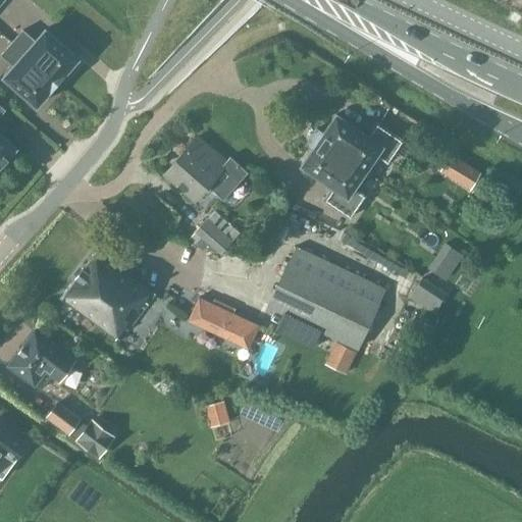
[(23,30),(12,42),(57,82),(79,58),(45,30),(36,41),(23,30)]
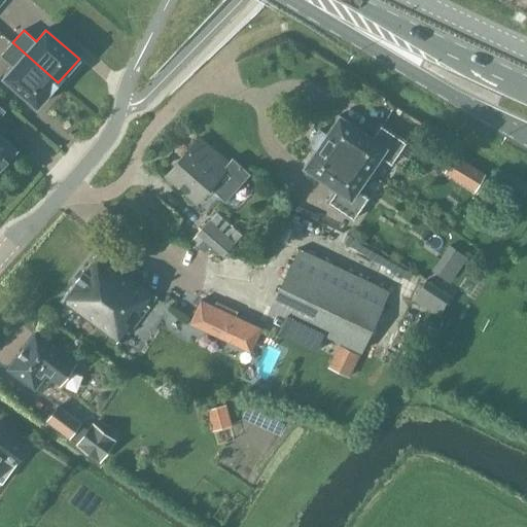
[(37,107),(58,82),(12,42),(1,55),(13,66),(4,77),(37,107)]
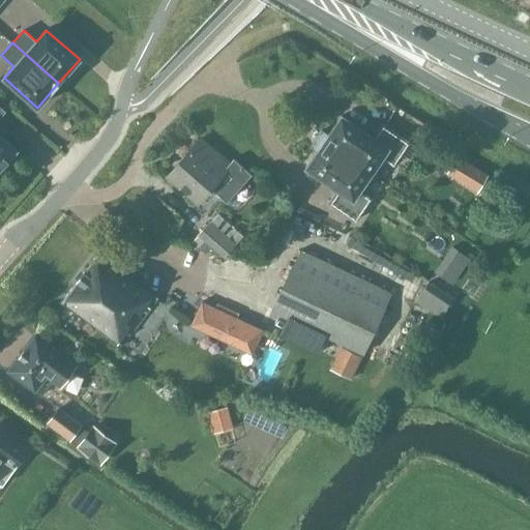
[(0,168),(17,150),(0,136),(0,116),(4,112),(0,108),(0,168)]
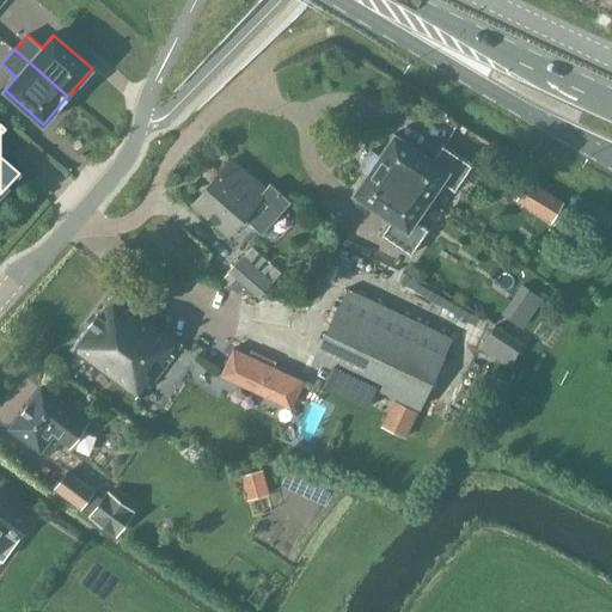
[(372,151),(367,158),(429,200),(442,182),(454,190),(472,165),(442,144),(432,159),(395,134),(379,155),(372,151)]
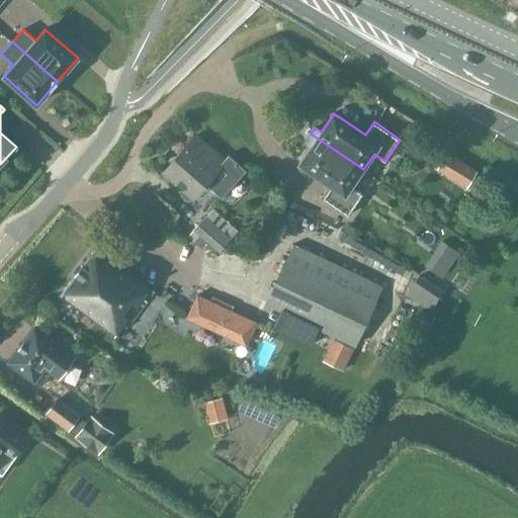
[(299,164),(330,185),(321,198),(347,217),(362,194),(351,187),(363,169),(311,134),(306,141),(312,146),(299,164)]
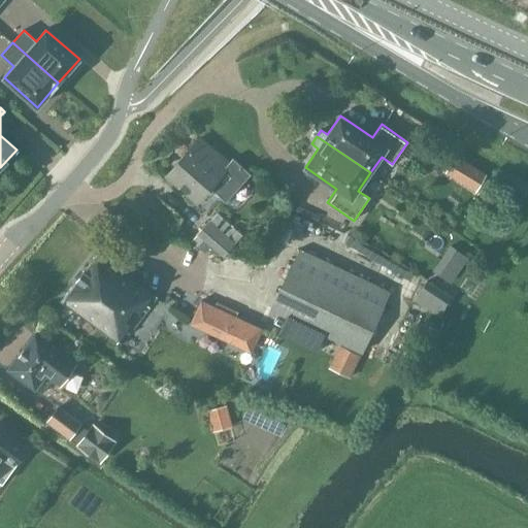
[(199,200),(216,182),(229,193),(241,178),(228,167),(231,163),(201,137),(169,174),(199,200)]
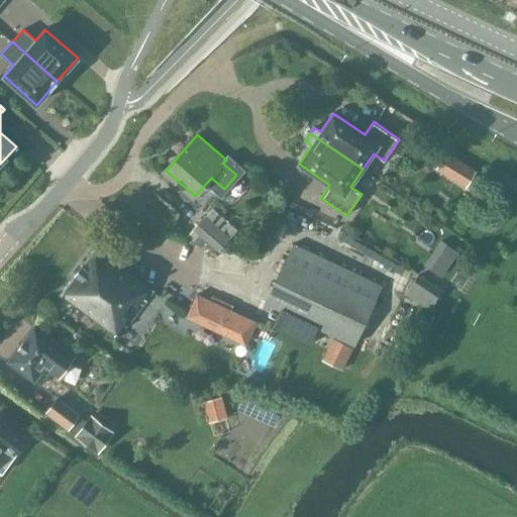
[(446,154),(437,170),(446,175),(456,160),(446,154)]
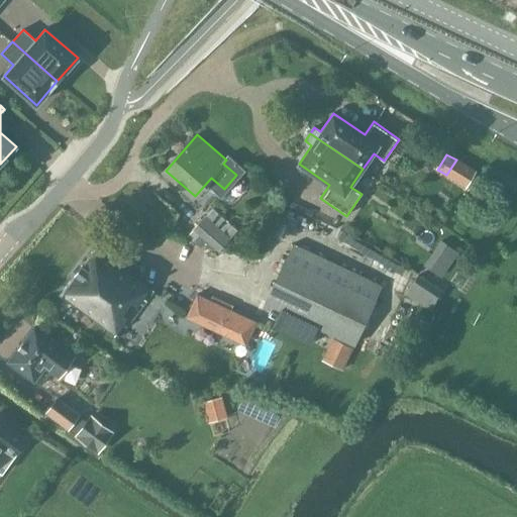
[(193,229),(206,241),(218,252),(231,238),(206,215),(205,215),(193,228),(193,229)]
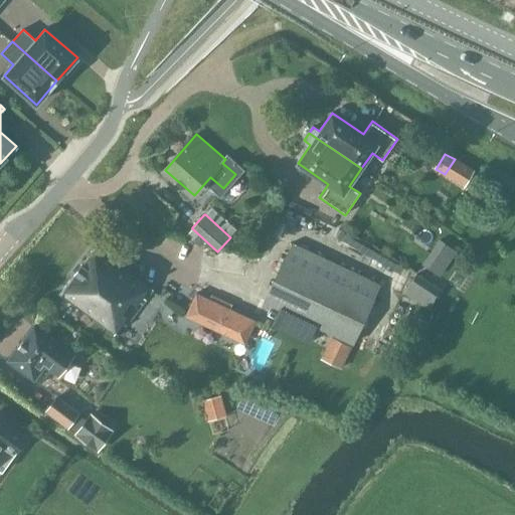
[(198,246),(199,247),(205,240),(192,228),(186,235),(198,246)]
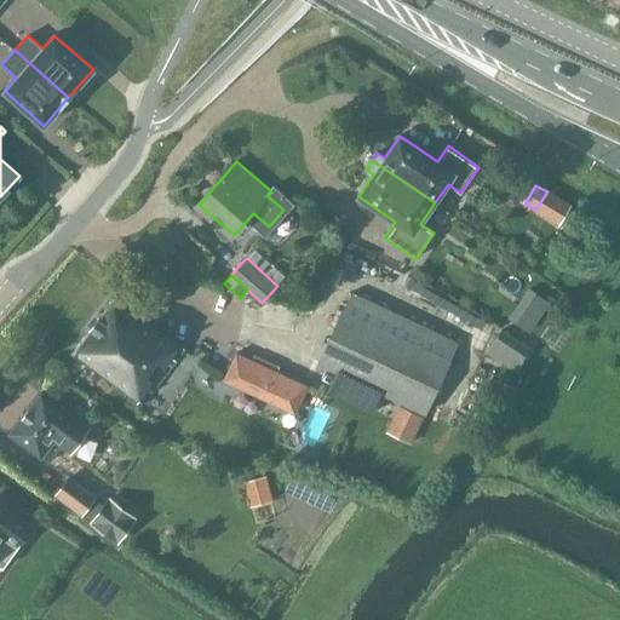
[(317,365),(426,415),(452,360),(451,360),(459,343),(351,292),(348,299),(343,309),(317,365)]
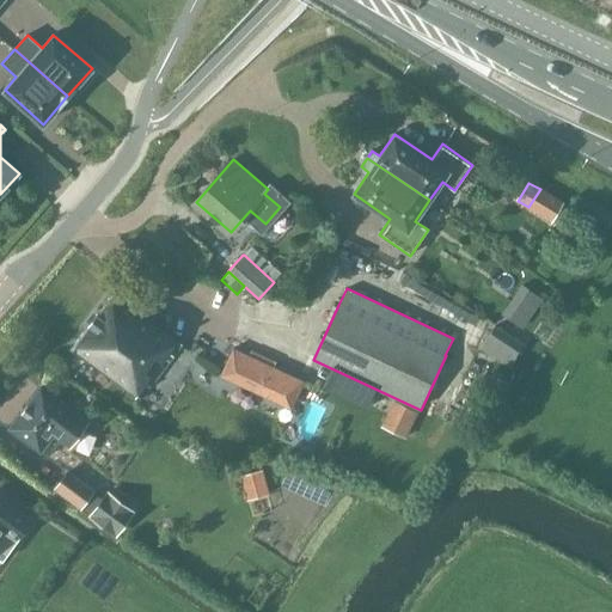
[(507,307),(519,314),(530,295),(518,288),(507,307)]
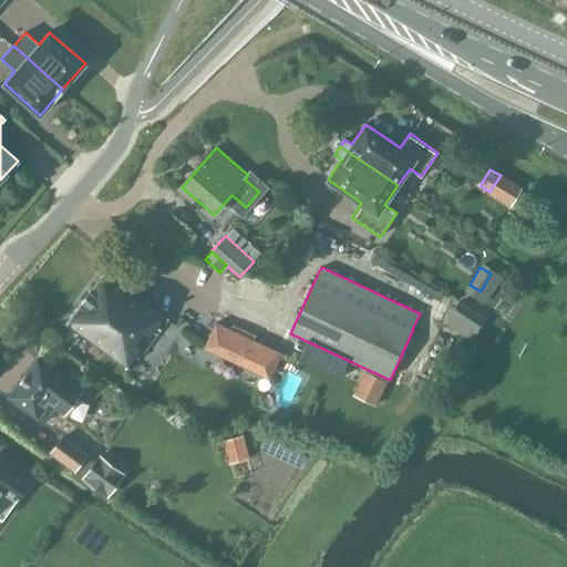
[(106,272),(68,323),(126,368),(136,353),(141,357),(169,320),(106,272)]
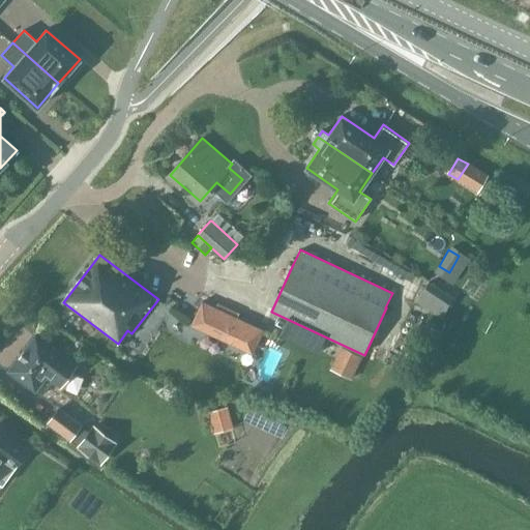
[(429,283),(416,301),(441,317),(453,298),(429,283)]
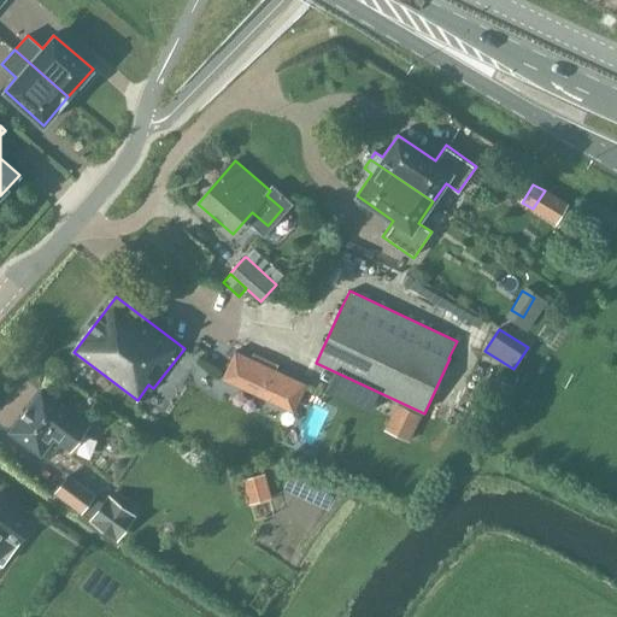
[(235,352),(223,378),(293,411),(306,385),(289,377),(275,370),(251,359),(235,352)]
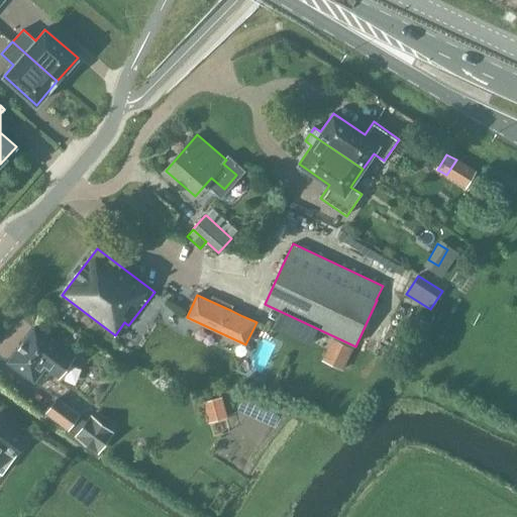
[(74,357),(34,327),(8,362),(34,382),(45,367),(47,364),(61,374),(74,357)]
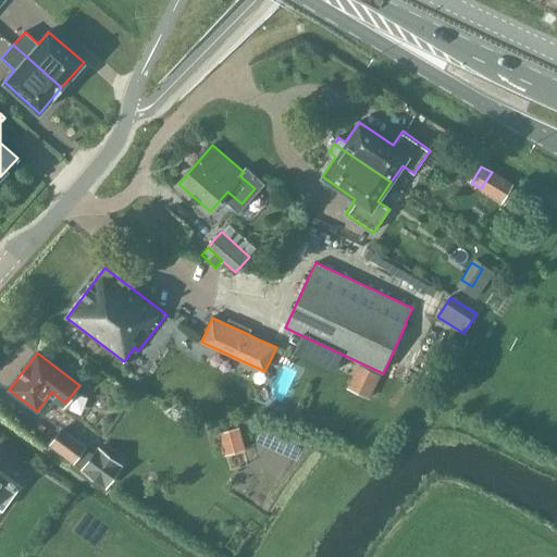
[(348,388),(368,398),(379,376),(359,367),(348,388)]
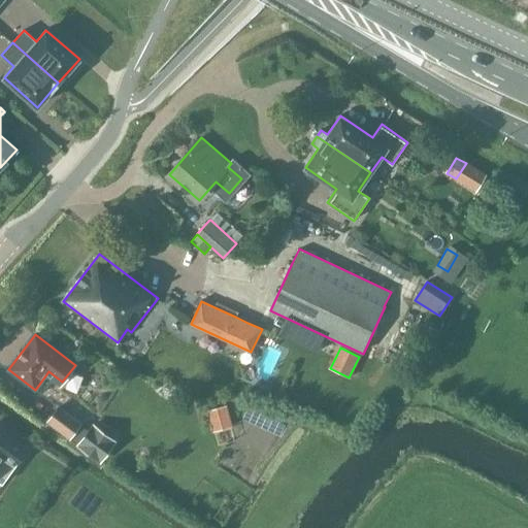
[(225,402),(212,405),(219,429),(231,426),(225,402)]
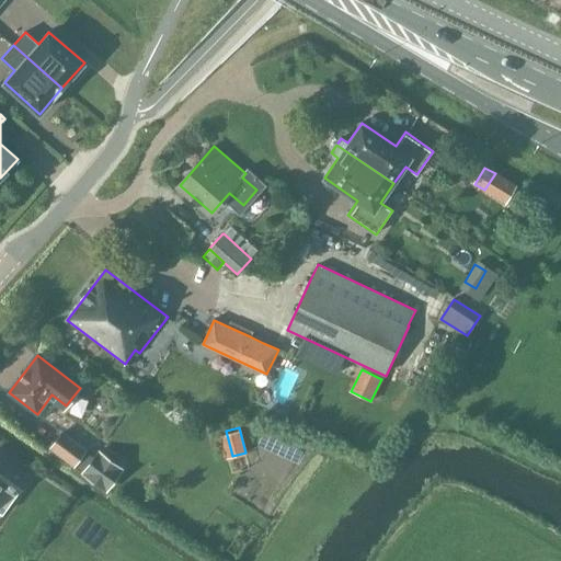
[(86,449),(69,438),(63,433),(50,448),(73,466),(86,449)]
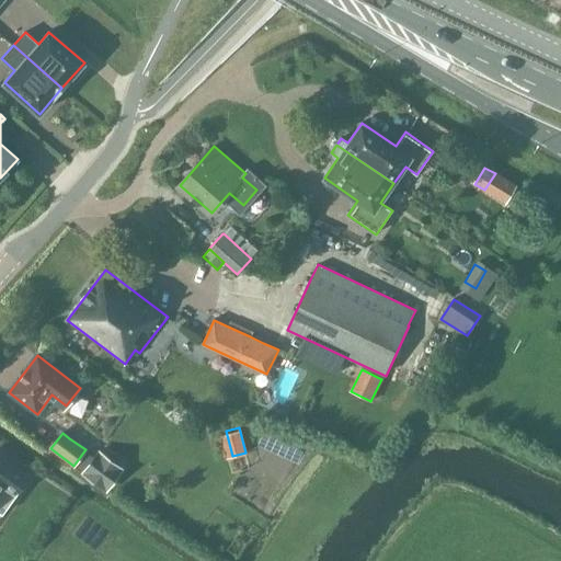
[(87,469),(83,472),(89,477),(96,483),(106,490),(122,470),(113,462),(104,457),(99,453),(95,457),(87,469)]
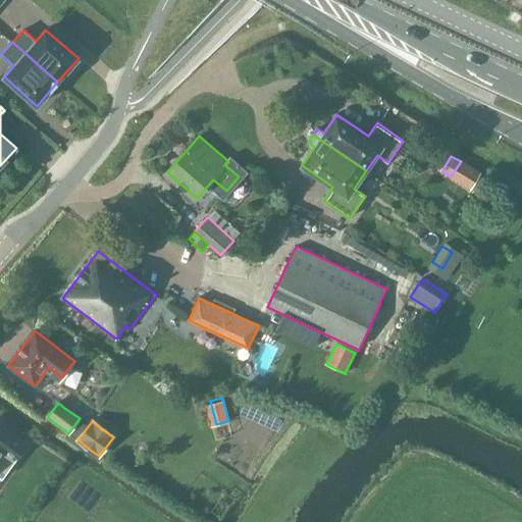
[(0,476),(2,478),(15,461),(28,445),(0,425),(0,476)]
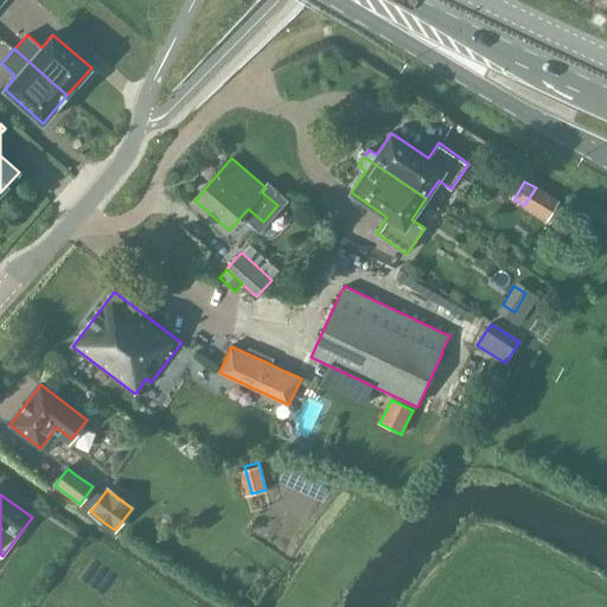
[(263,498),(249,519),(280,540),(294,517),(263,498)]
